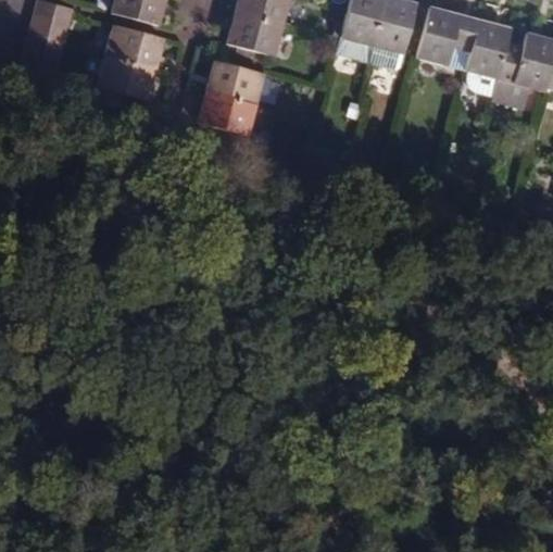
[(40,0),(36,17),(71,26),(73,15),(75,9),(47,0),(40,0)]
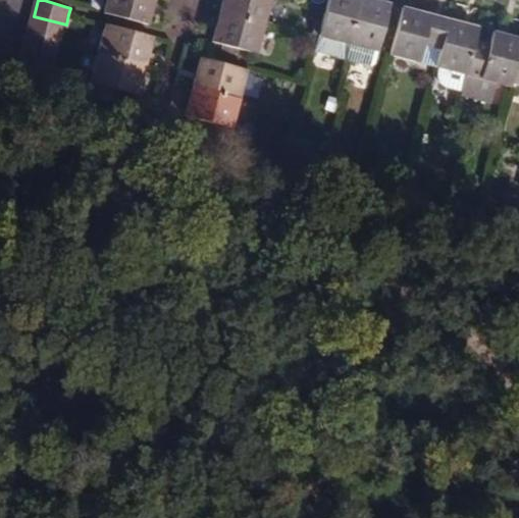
[(150,21),(155,0),(106,0),(104,10),(150,21)]
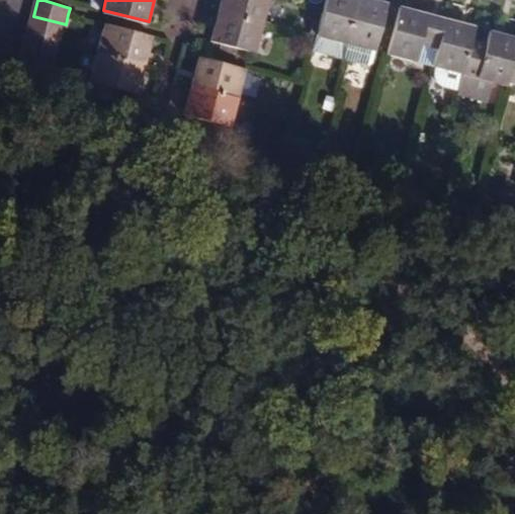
[(267,22),(272,0),(223,0),(221,9),(267,22)]
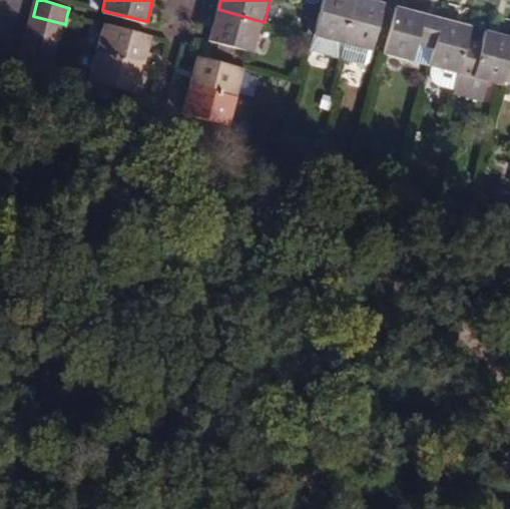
[(341,42),(352,0),(321,0),(313,35),(341,42)]
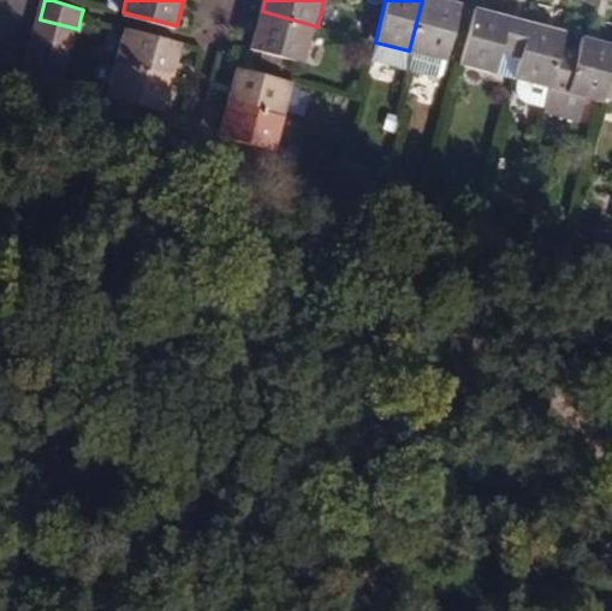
[(459,5),(443,0),(422,0),(409,51),(404,70),(435,78),(441,75),(459,5)]
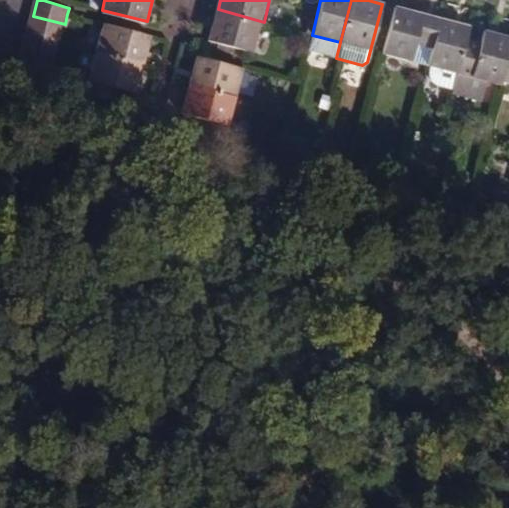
[(415,42),(432,47),(439,19),(393,6),(381,53),(410,60),(415,42)]
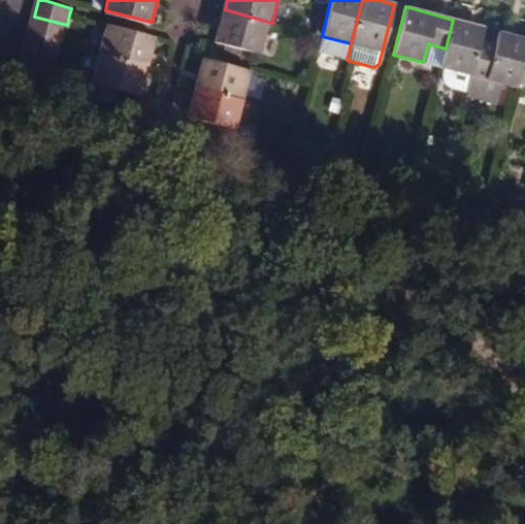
[(265,54),(272,23),(225,9),(217,40),(265,54)]
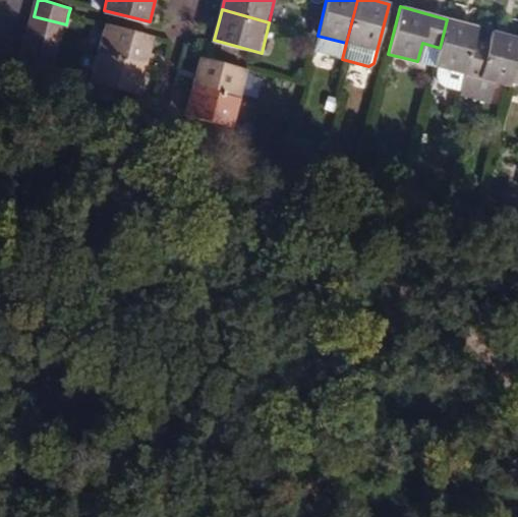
[(32,29),(62,36),(66,24),(34,16),(32,29)]
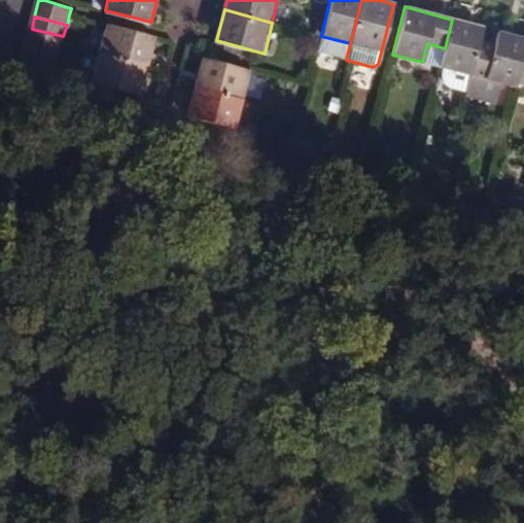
[(452,20),(445,48),(441,66),(469,74),(480,40),(483,27),(452,20)]
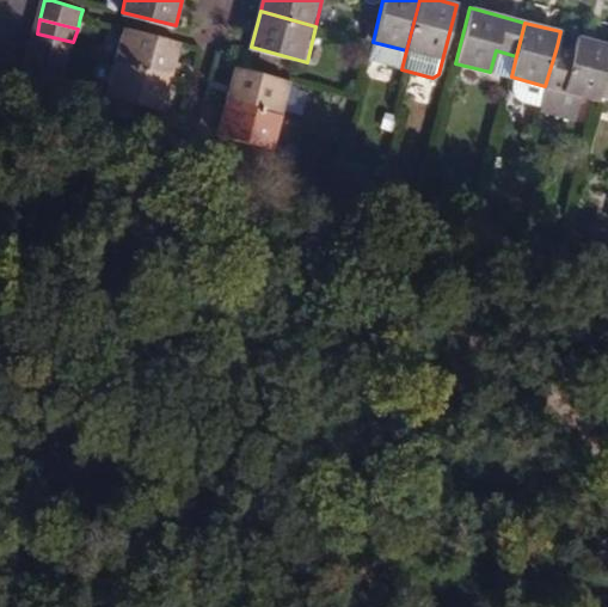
[(124,28),(115,62),(172,77),(182,42),(124,28)]
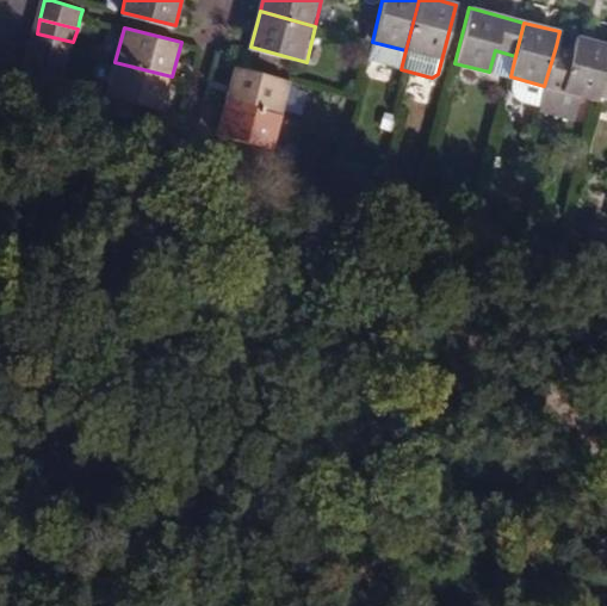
[(73,42),(37,33),(32,50),(70,60),(73,51),(75,43),(73,42)]
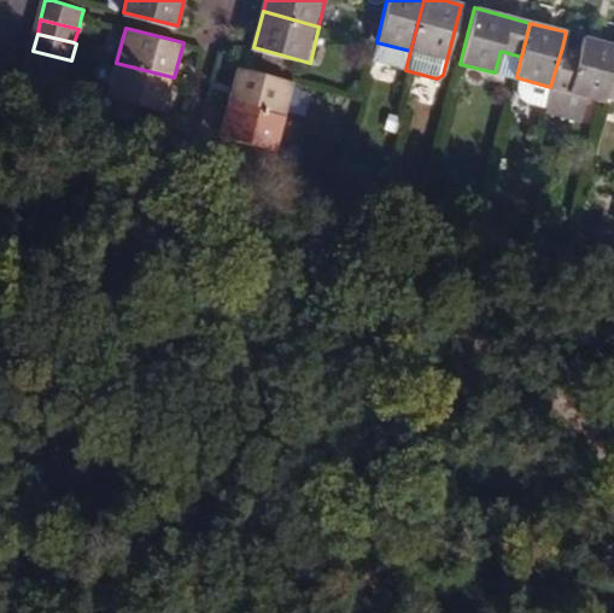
[(609,80),(613,63),(613,42),(586,36),(583,52),(573,92),(589,97),(603,101),(609,80)]
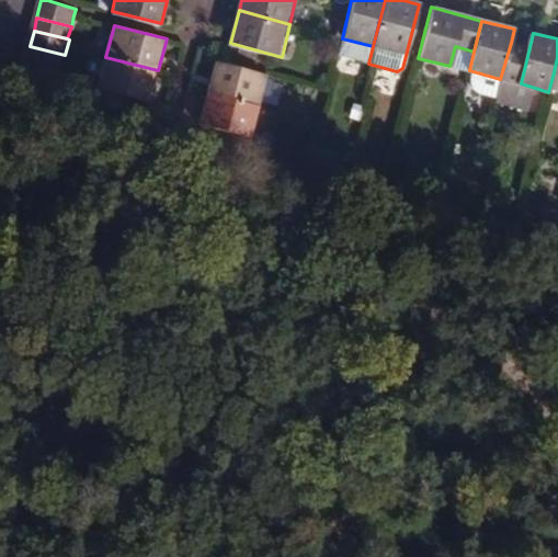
[(530,109),(535,88),(521,83),(530,47),(511,43),(500,79),(496,99),(530,109)]
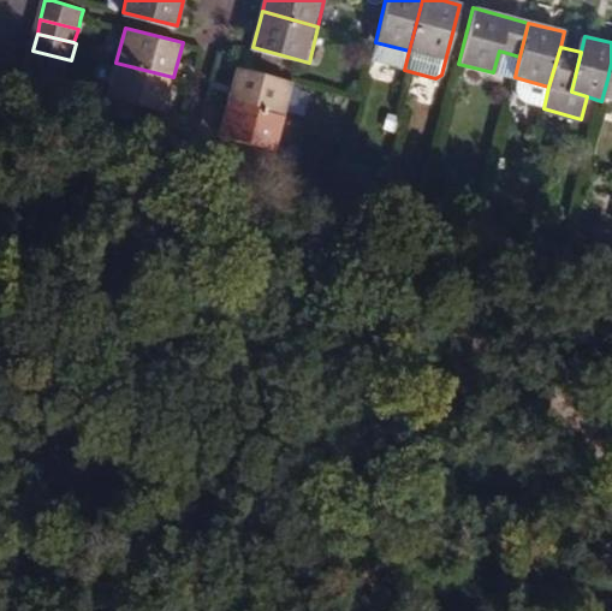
[(67,76),(71,60),(33,51),(29,66),(66,75),(67,76)]
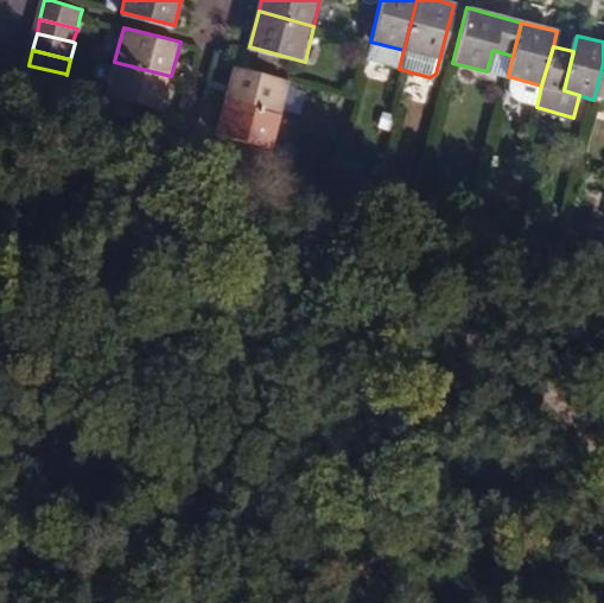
[(487,71),(508,76),(513,56),(493,50),(487,71)]
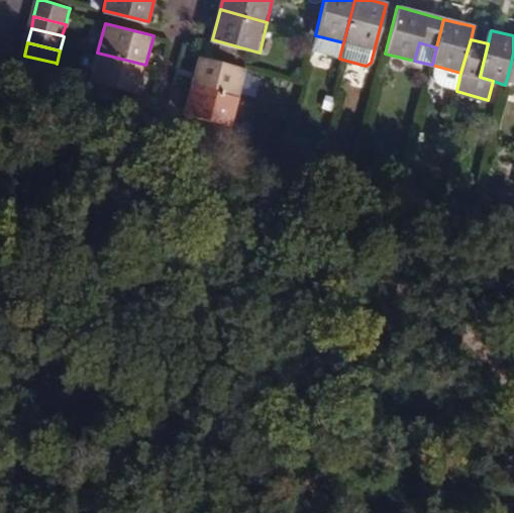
[(145,65),(97,53),(90,82),(137,95),(145,65)]
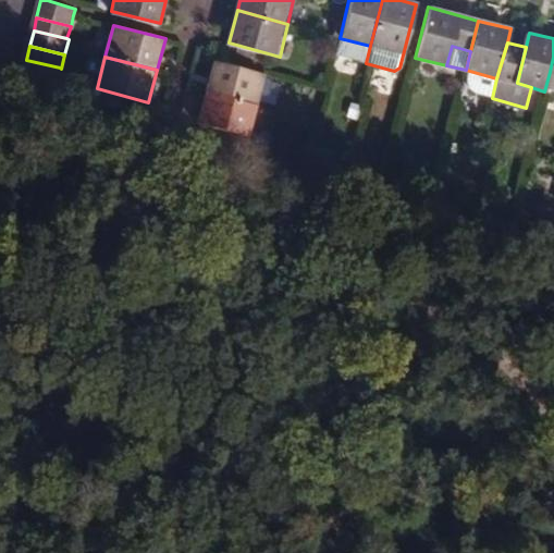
[(56,84),(60,68),(26,60),(23,73),(56,84)]
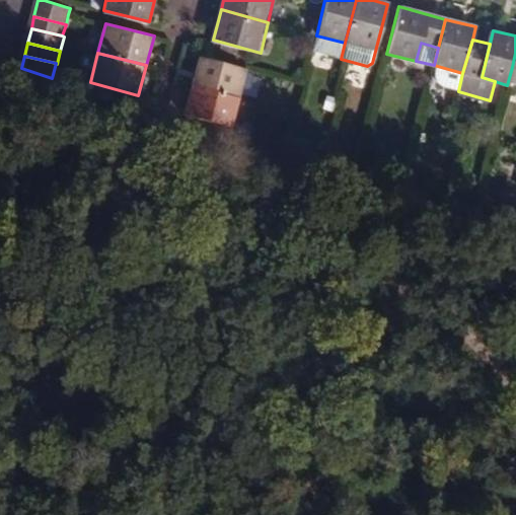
[(203,56),(196,84),(242,97),(249,68),(203,56)]
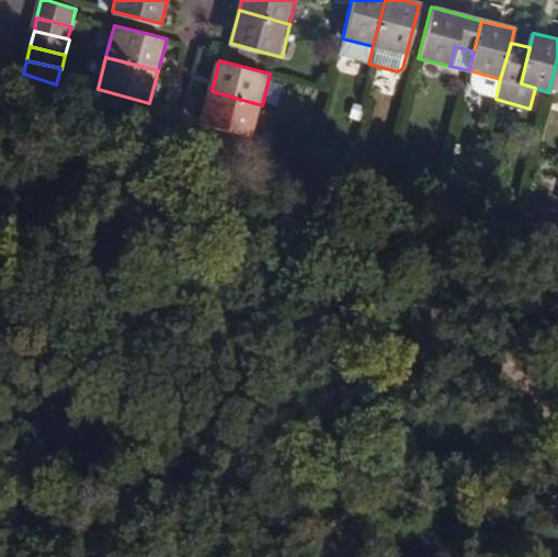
[(262,105),(212,91),(203,125),(253,138),(262,105)]
